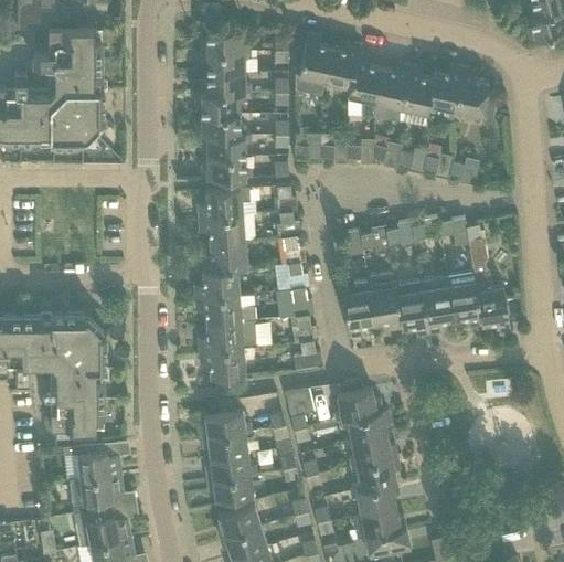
[(6,88),(0,87),(0,133),(0,134),(1,141),(41,141),(41,139),(50,139),(50,144),(83,144),(83,135),(96,123),(104,123),(104,89),(100,89),(99,80),(102,80),(102,40),(93,40),(93,29),(78,29),(77,0),(18,0),(18,30),(49,30),(49,45),(54,45),(55,94),(6,95),(6,88)]
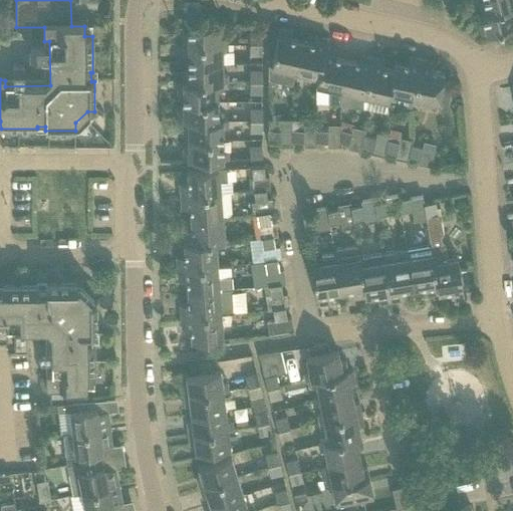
[(512,0),(483,0),(484,3),(480,4),(482,16),(512,8),(512,0)]
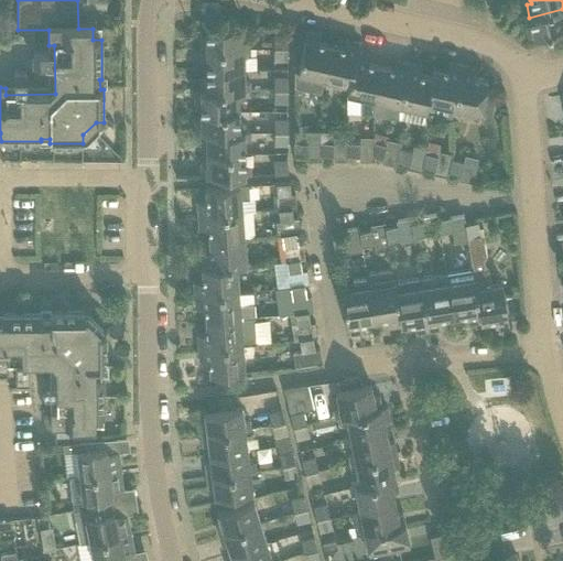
[(562,9),(529,18),(531,27),(526,28),(529,40),(540,38),(541,43),(554,40),(553,34),(562,31),(562,9)]
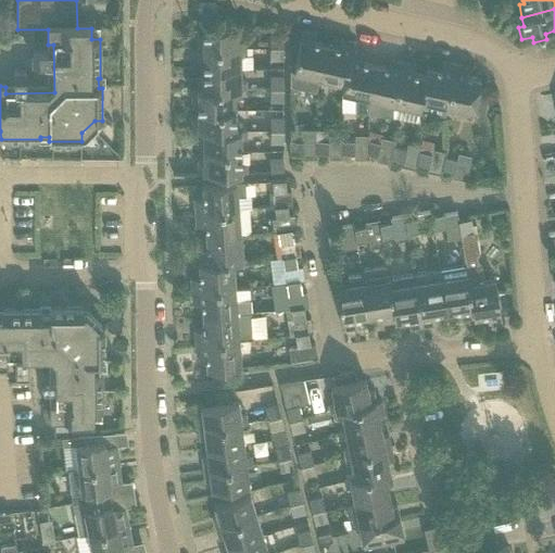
[(198,50),(247,50),(247,41),(241,41),(241,28),(203,28),(203,37),(198,37),(198,50)]
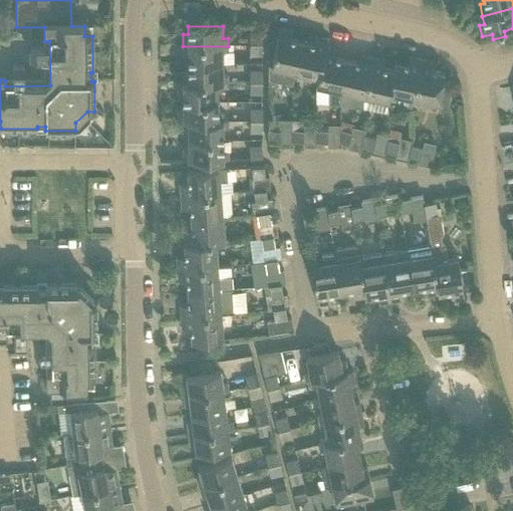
[(268,66),(268,79),(293,85),(295,74),(302,43),(290,41),(292,33),(280,30),(271,67),(268,66)]
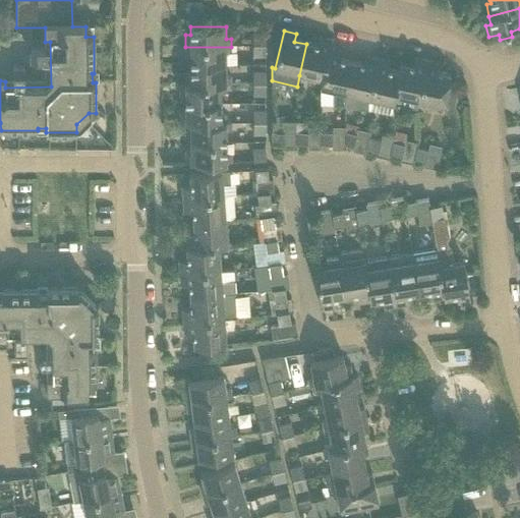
[(253,46),(266,46),(266,35),(253,35),(253,46)]
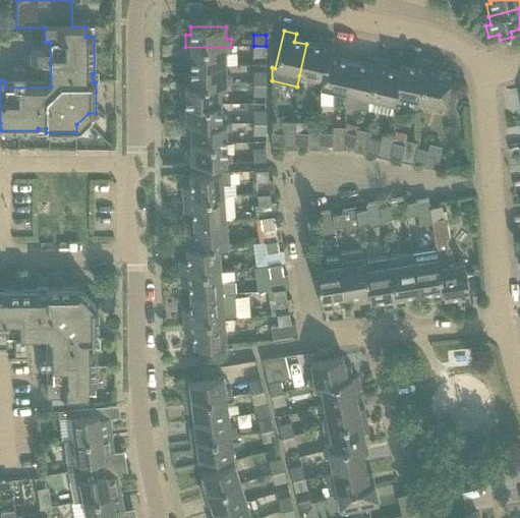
[(306,44),(299,75),(323,80),(324,80),(331,50),(333,41),(320,39),(318,47),(306,44)]
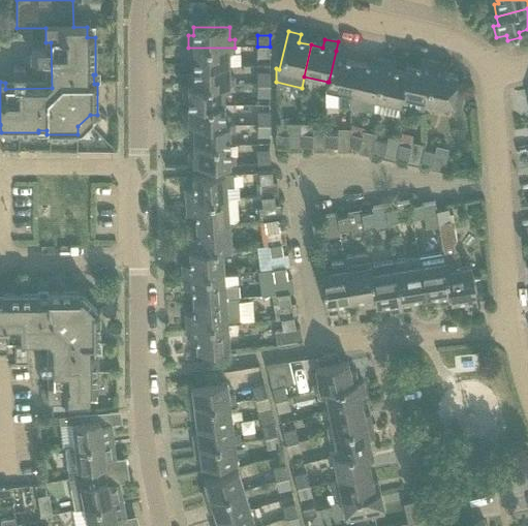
[(270,59),(270,47),(257,47),(257,59),(270,59)]
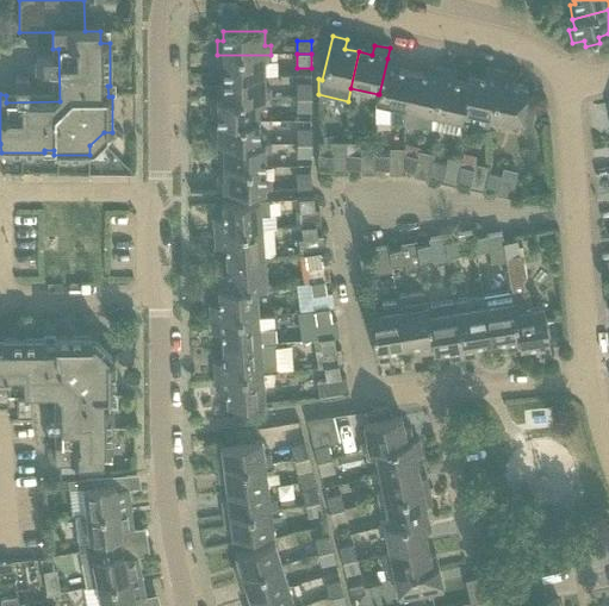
[(271,55),(217,55),(217,68),(223,68),(223,77),(265,77),(265,64),(271,64),(271,55)]
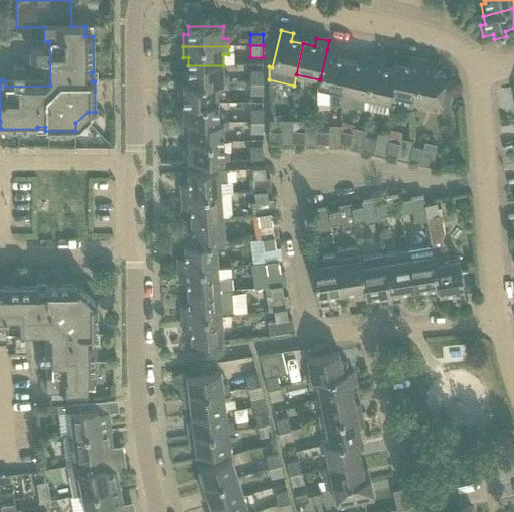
[(44,60),(44,49),(31,49),(31,60),(44,60)]
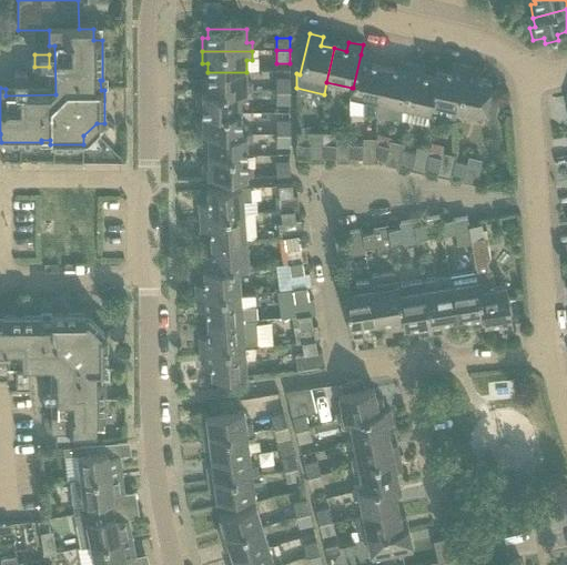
[(353,88),(352,88),(350,98),(363,100),(363,117),(376,117),(376,103),(384,69),(371,67),(373,57),(361,54),(353,88)]
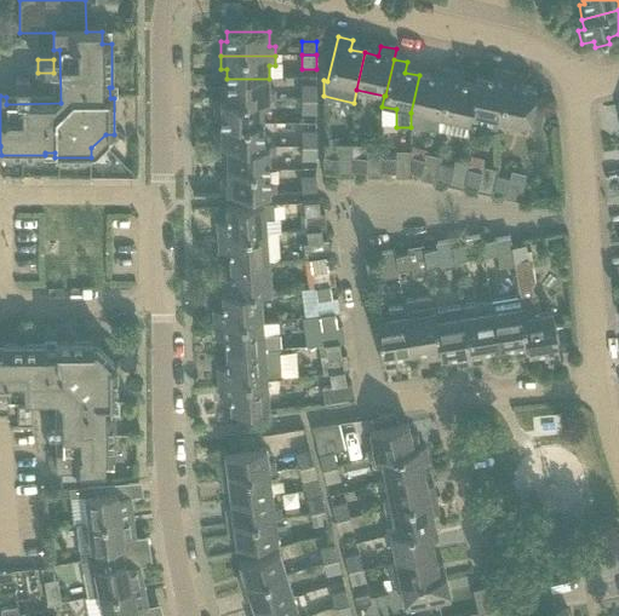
[(433,79),(419,75),(411,113),(411,127),(411,130),(419,131),(423,115),(439,119),(450,72),(435,69),(433,79)]
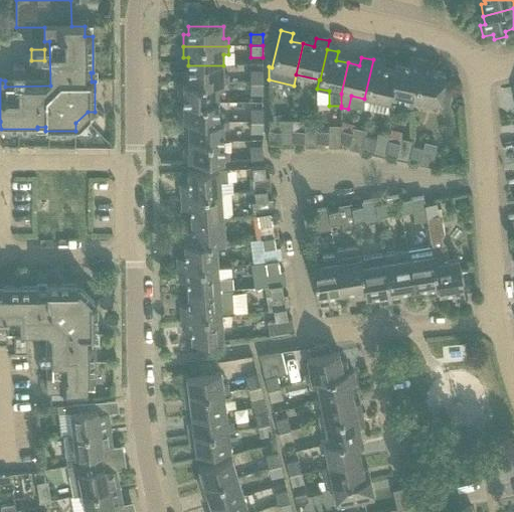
[(373,59),(364,99),(387,104),(389,96),(394,73),(383,70),(385,62),(373,59)]
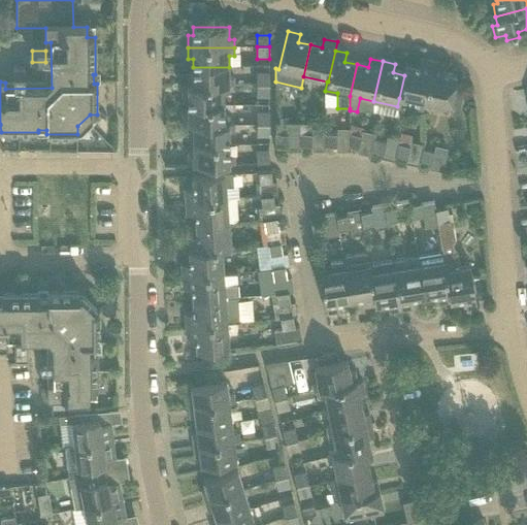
[(404,75),(399,98),(397,106),(408,109),(410,100),(424,103),(433,63),(421,61),(419,69),(406,66),(404,75)]
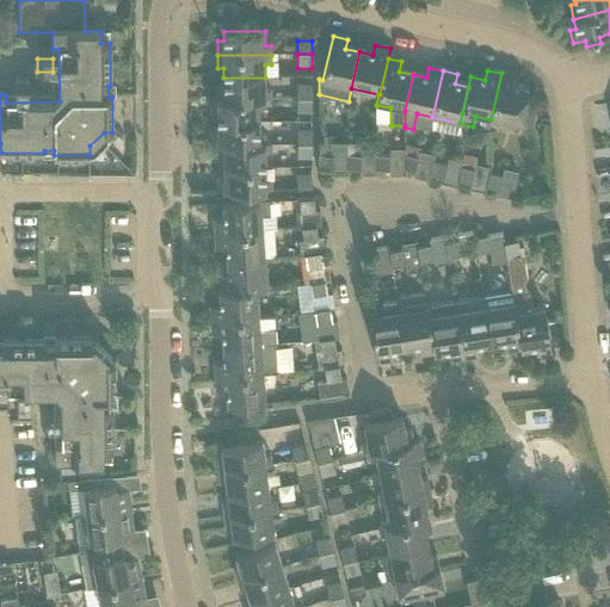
[(501,73),(491,119),(530,128),(535,106),(524,104),(528,90),(513,86),(515,76),(501,73)]
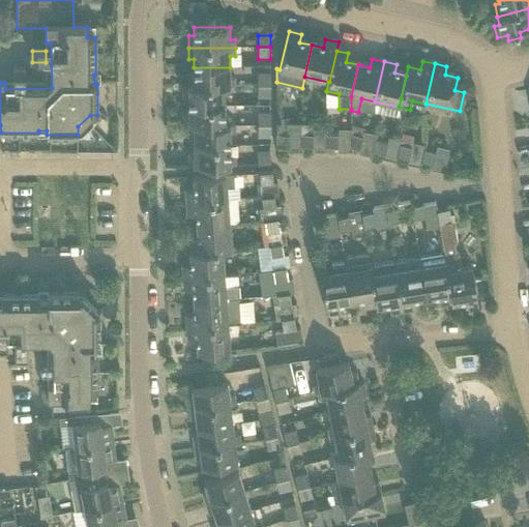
[(230,67),(194,67),(194,76),(188,76),(188,86),(188,87),(230,87),(235,87),(235,79),(230,79),(230,67)]
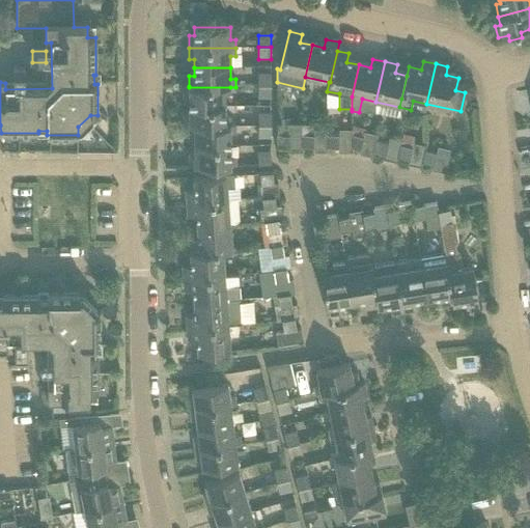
[(25,83),(25,70),(14,70),(14,83),(25,83)]
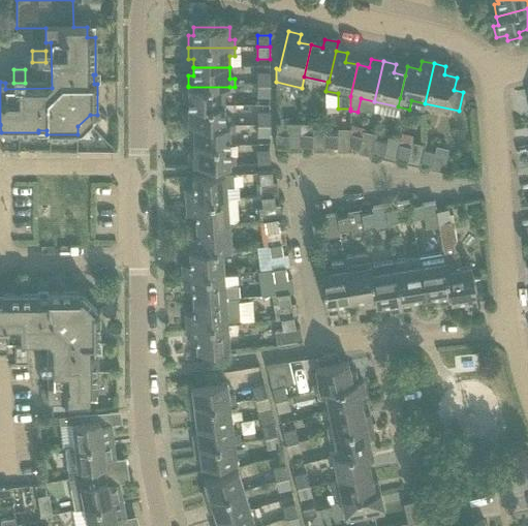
[(257,87),(270,87),(270,74),(257,74),(257,87)]
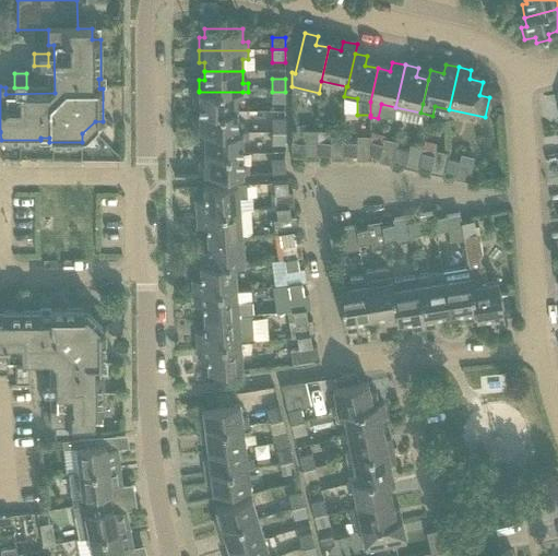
[(199,92),(199,91),(193,91),(193,104),(199,104),(199,113),(236,113),(236,102),(242,102),(242,92),(199,92)]
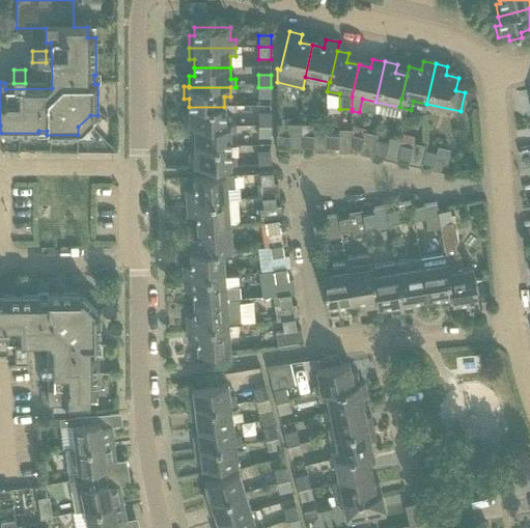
[(271,99),(271,87),(258,87),(258,99),(271,99)]
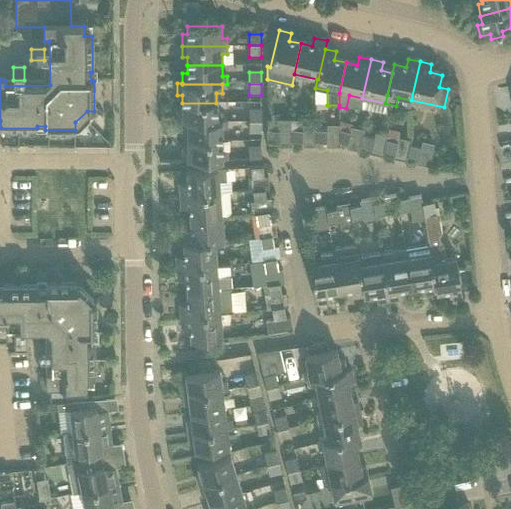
[(216,103),(182,103),(183,111),(178,111),(178,123),(183,123),(222,122),(222,114),(216,114),(216,103)]
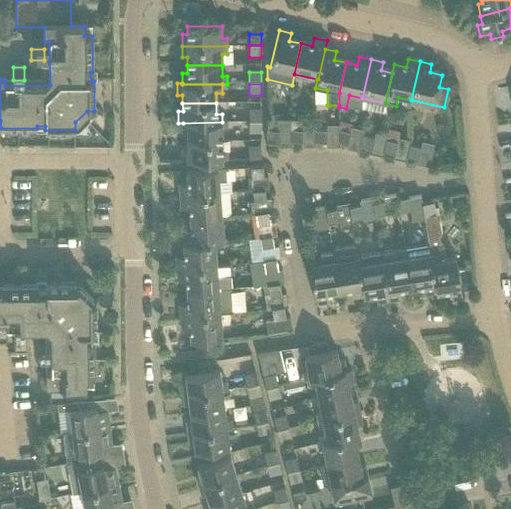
[(249,122),(261,122),(261,111),(249,111),(249,122)]
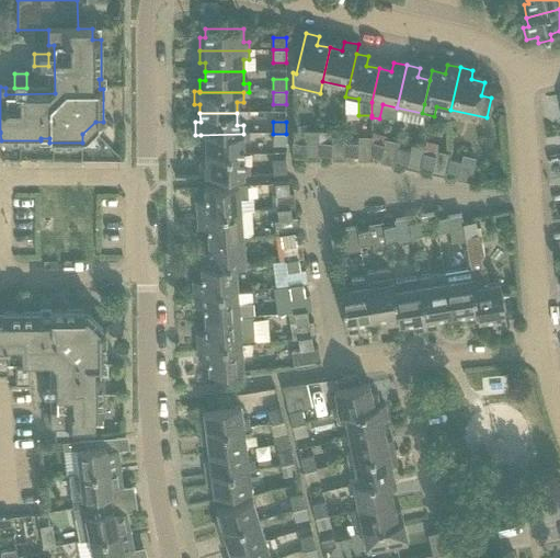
[(319,133),(306,133),(306,139),(306,144),(306,158),(306,162),(319,162),(320,162),(320,158),(320,157),(319,144),(319,139),(319,133)]
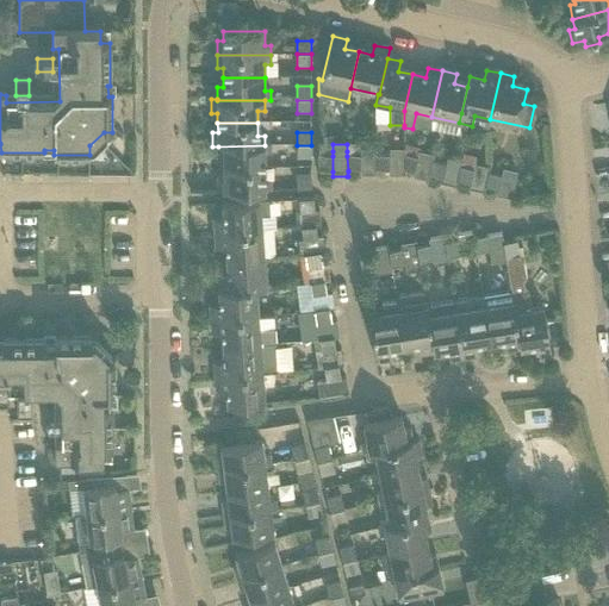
[(271,145),(265,145),(218,147),(218,160),(224,160),(224,169),(265,169),(265,155),(271,155),(271,145)]
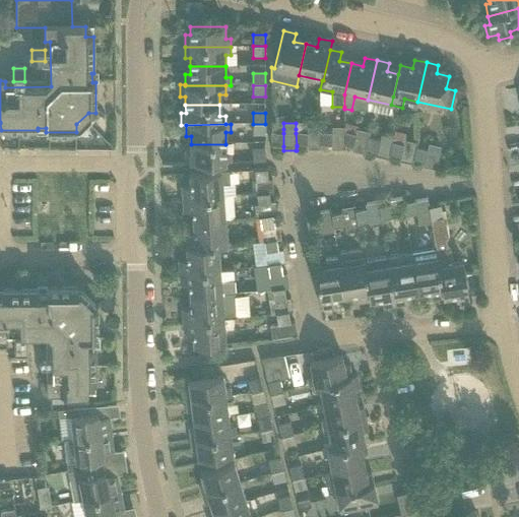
[(265,124),(253,124),(253,136),(265,136),(265,124)]
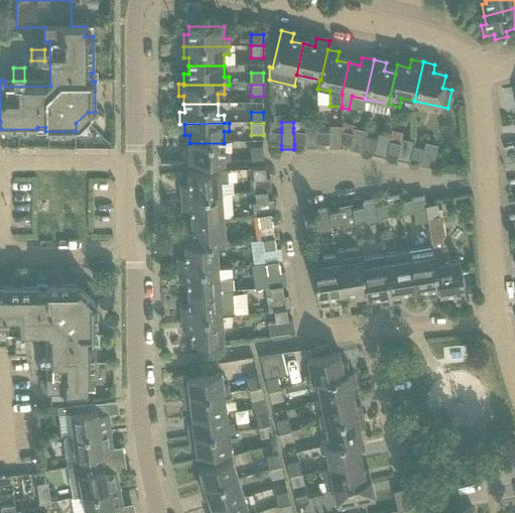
[(317,128),(305,128),(305,132),(305,144),(318,144),(318,132),(317,128)]
